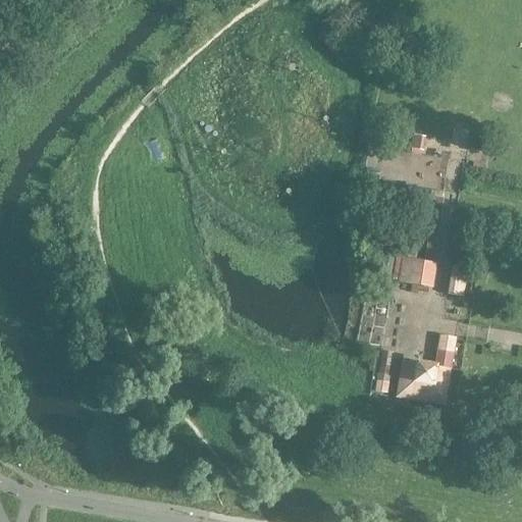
[(410,149),(422,150),(425,137),(412,136),(410,149)]
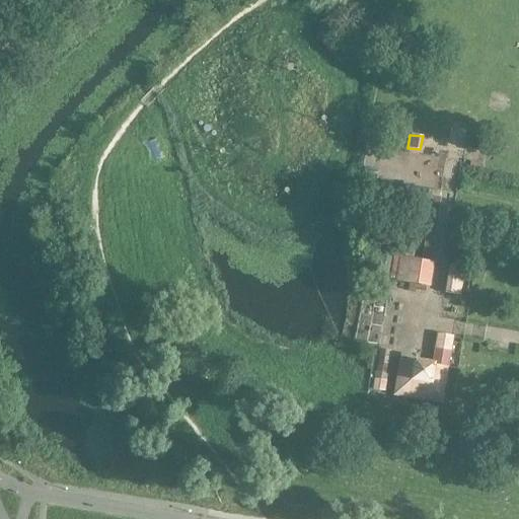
[(425,286),(429,262),(400,256),(396,281),(425,286)]
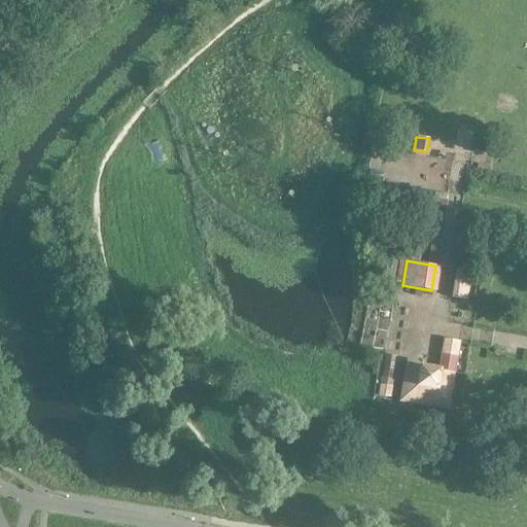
[(466,301),(471,272),(458,270),(454,299),(466,301)]
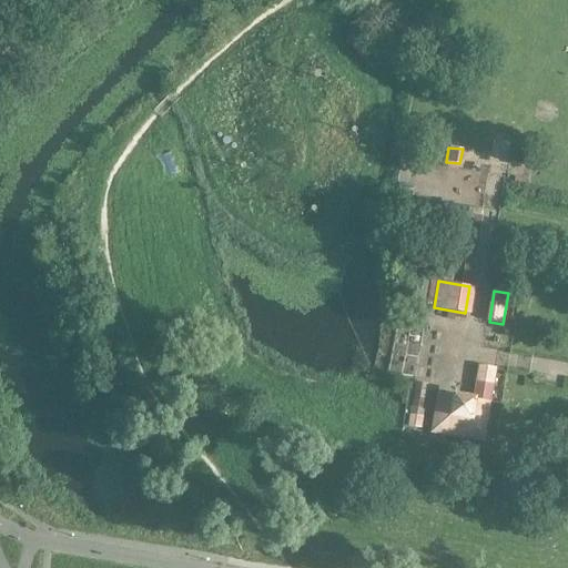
[(493,385),(495,368),(478,365),(475,382),(493,385)]
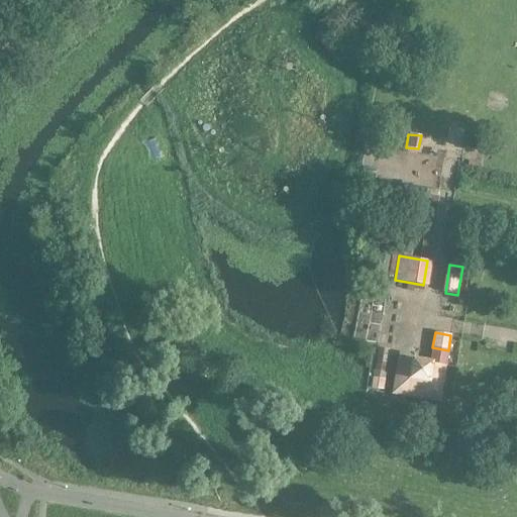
[(439,402),(445,366),(398,357),(391,394),(439,402)]
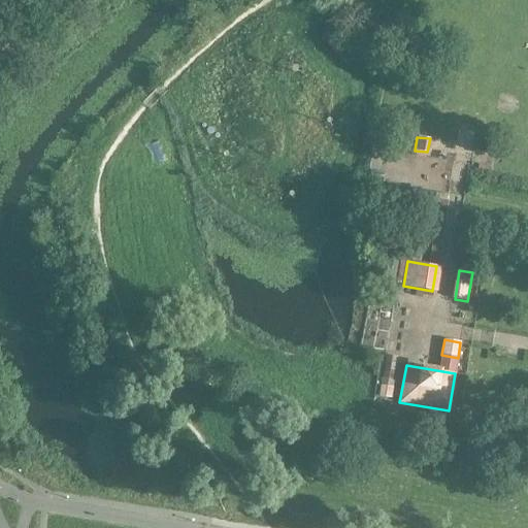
[(390,398),(392,388),(381,386),(378,396),(390,398)]
